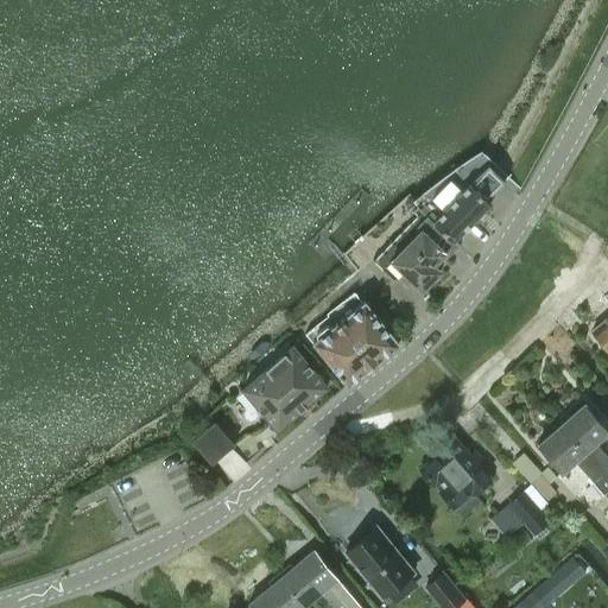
[(485,197),(501,181),(488,169),(432,219),(419,204),(417,207),(455,244),(456,242),(454,240),(491,203),(485,197)]
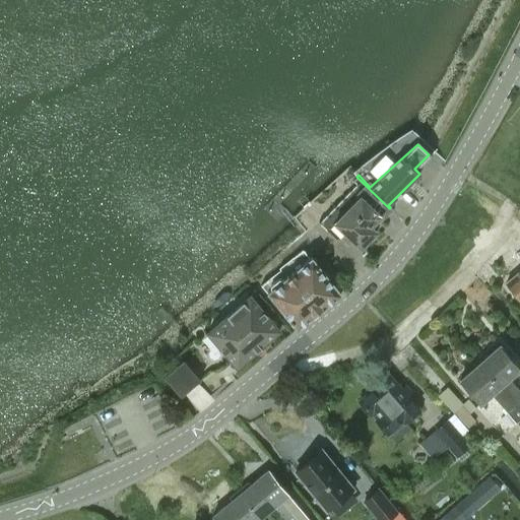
[(372,225),(389,208),(356,177),(354,179),(358,183),(319,220),(337,239),(345,231),(361,247),(377,231),(372,225)]
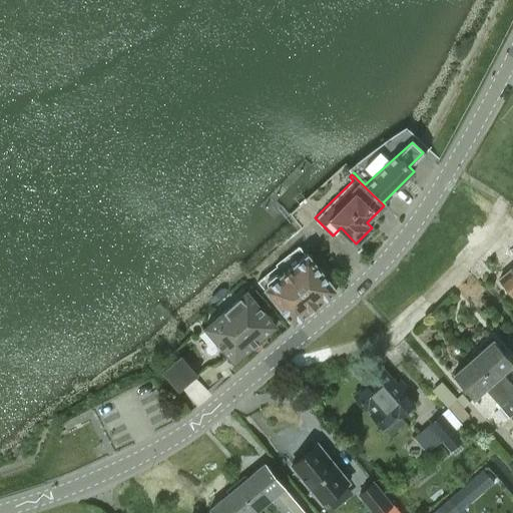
[(307,253),(306,254),(299,245),(275,265),(276,267),(258,282),(263,289),(265,288),(294,324),(336,290),(307,253)]
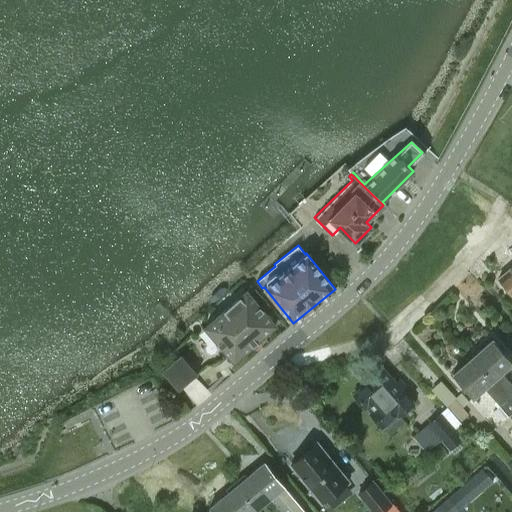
[(511,266),(499,277),(511,293),(511,266)]
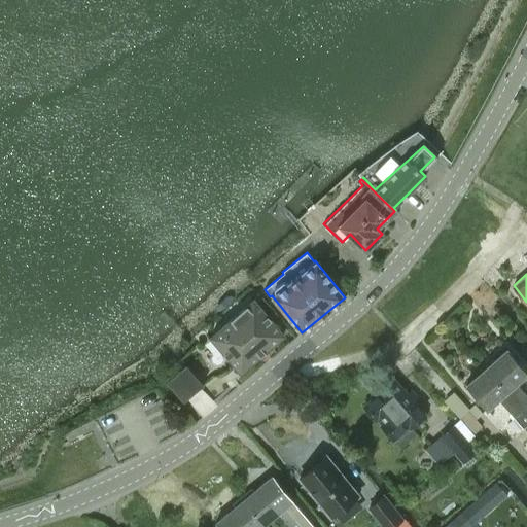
[(227,357),(270,319),(276,314),(261,296),(255,302),(253,300),(210,337),(227,357)]
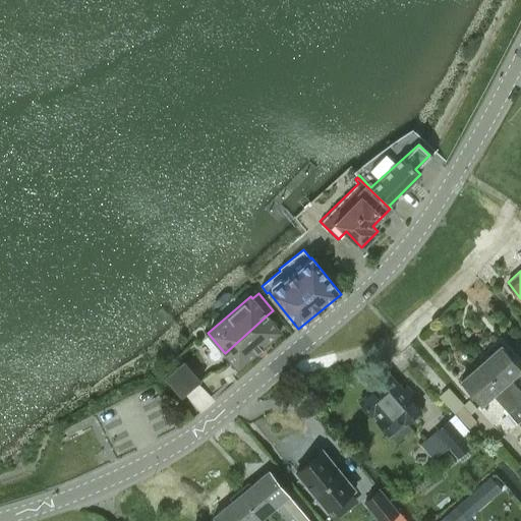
[(267,315),(225,353),(238,367),(280,331),(267,315)]
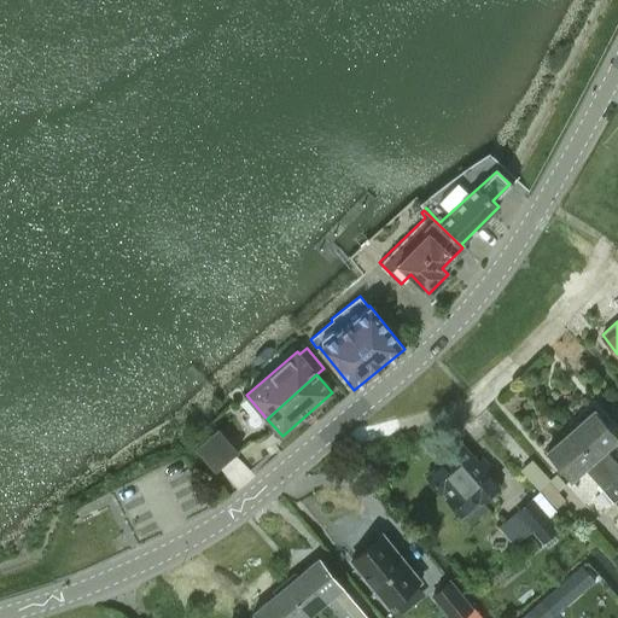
[(617,462),(605,448),(617,437),(617,436),(594,409),(570,431),(617,487),(617,462)]
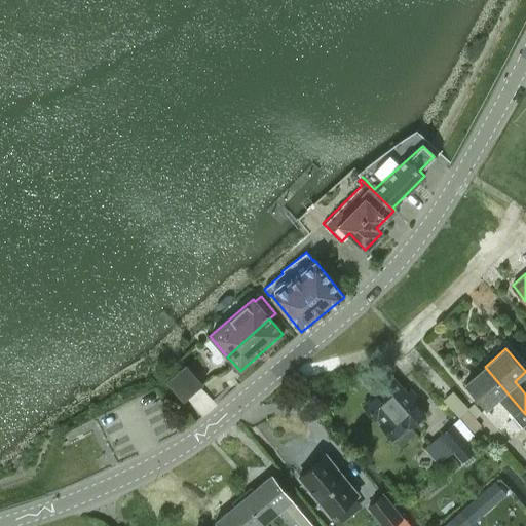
[(183,400),(201,383),(185,365),(167,381),(183,400)]
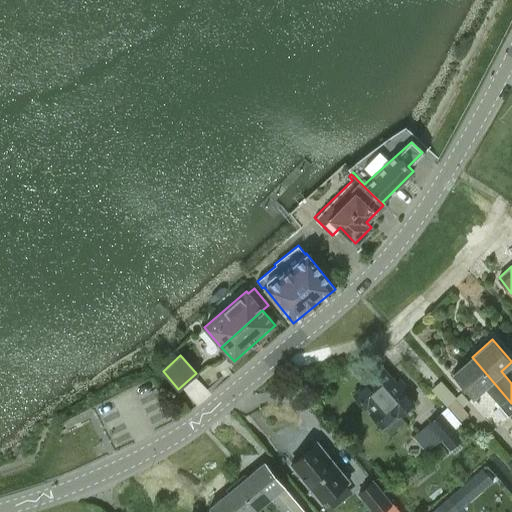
[(511,403),(472,357),(452,374),(472,397),(484,387),(508,415),(511,413),(511,403)]
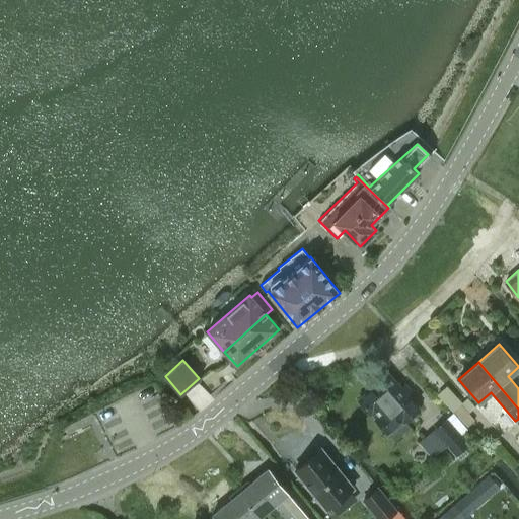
[(417,408),(392,379),(386,373),(373,384),(374,385),(359,398),(371,412),(372,410),(377,416),(376,418),(387,431),(394,439),(410,427),(402,418),(403,419),(417,408)]
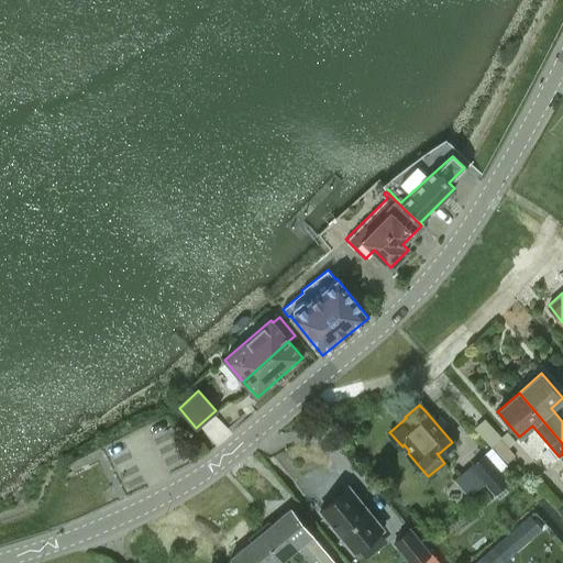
[(495,442),(490,445),(506,463),(510,459),(514,455),(507,448),(515,441),(506,432),(500,437),(495,442)]
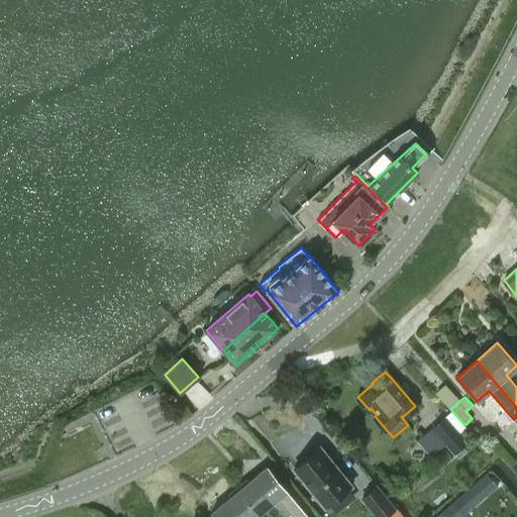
[(431,427),(416,440),(430,456),(445,444),(453,453),(466,442),(457,433),(462,429),(464,427),(450,411),(443,417),(431,427)]
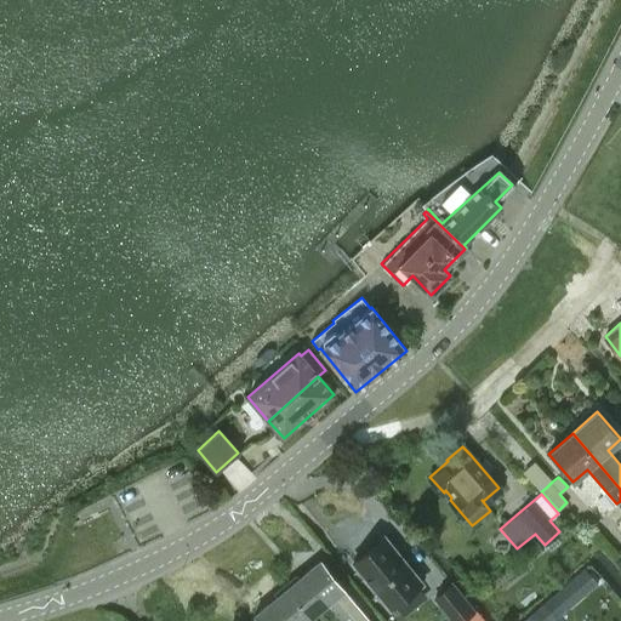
[(391,608),(422,582),(383,536),(353,562),(391,608)]
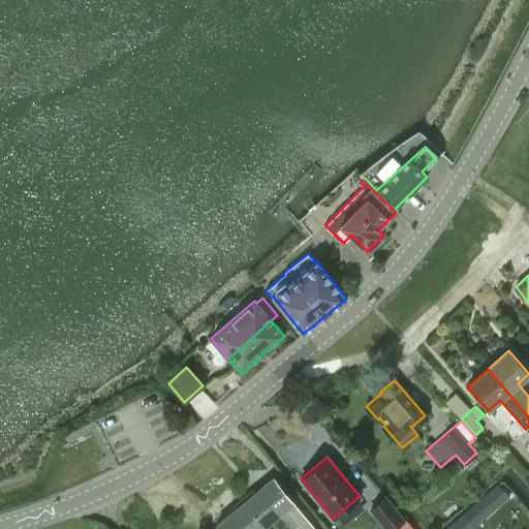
[(305,517),(273,476),(258,489),(292,528),(304,528),(298,522),(305,517)]
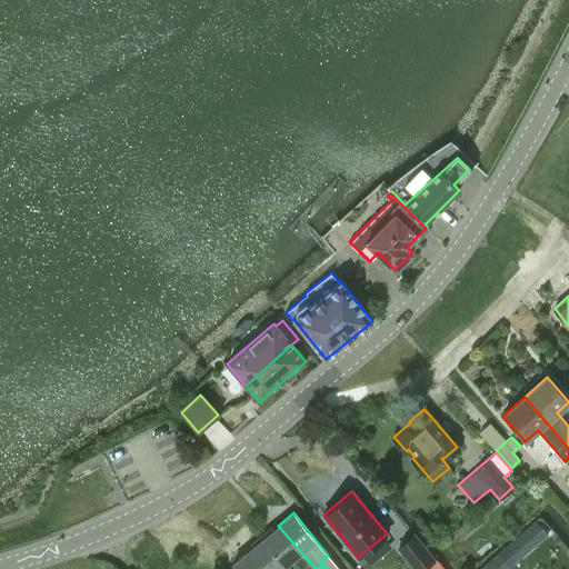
[(508,568),(548,536),(533,520),(475,568),(508,568)]
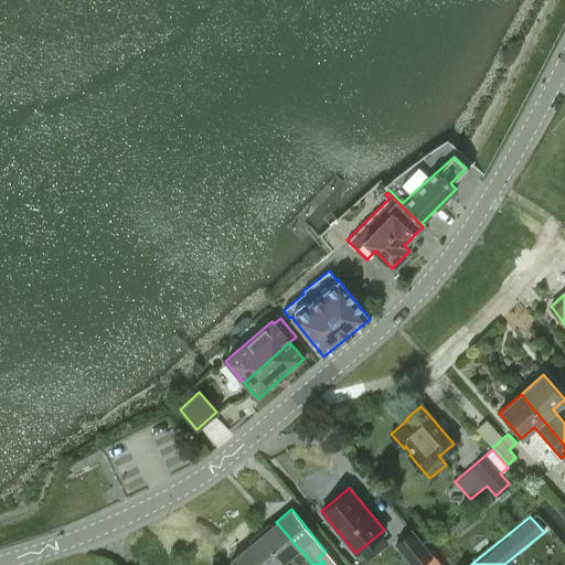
[(307,564),(310,563),(276,522),(272,525),(269,523),(259,532),(283,562),(291,555),(299,564),(307,564)]
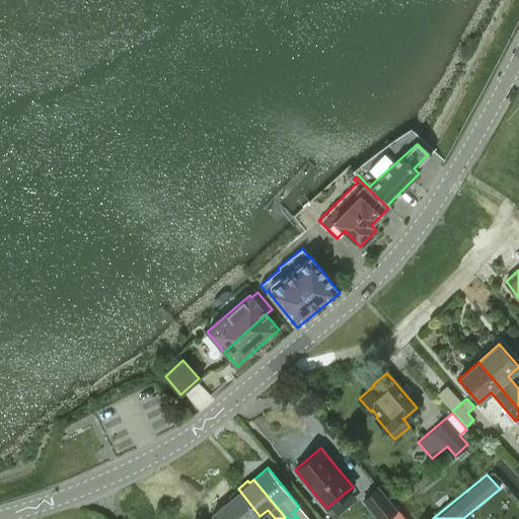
[(380,518),(385,518),(396,510),(377,488),(363,499),(380,518)]
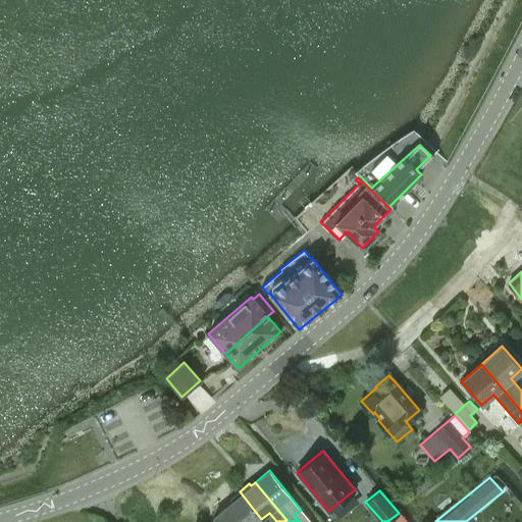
[(257,521),(261,519),(240,491),(230,500),(231,502),(228,505),(242,521),(257,521)]
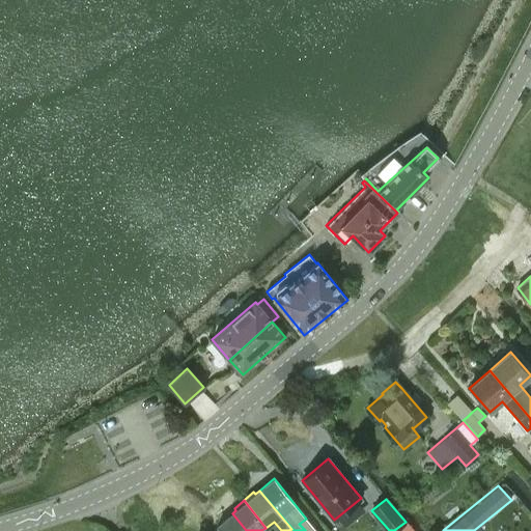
[(246,530),(232,513),(217,526),(221,530),(246,530)]
